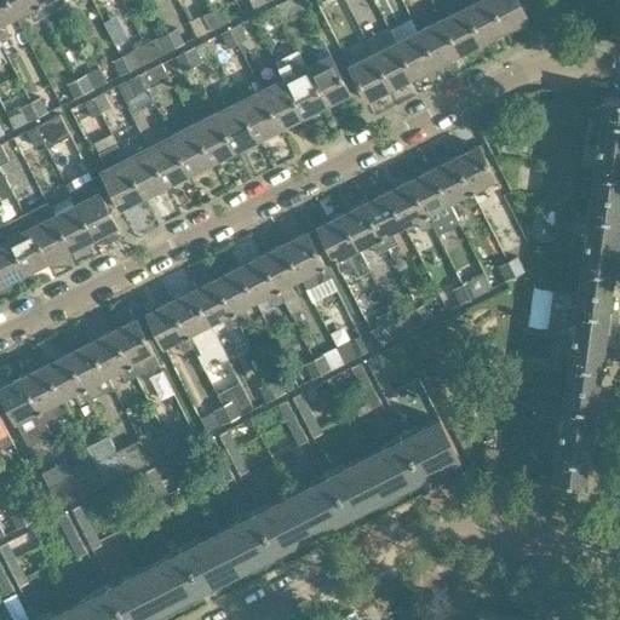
[(15,15),(7,0),(0,0),(0,36),(10,33),(4,21),(15,15)]
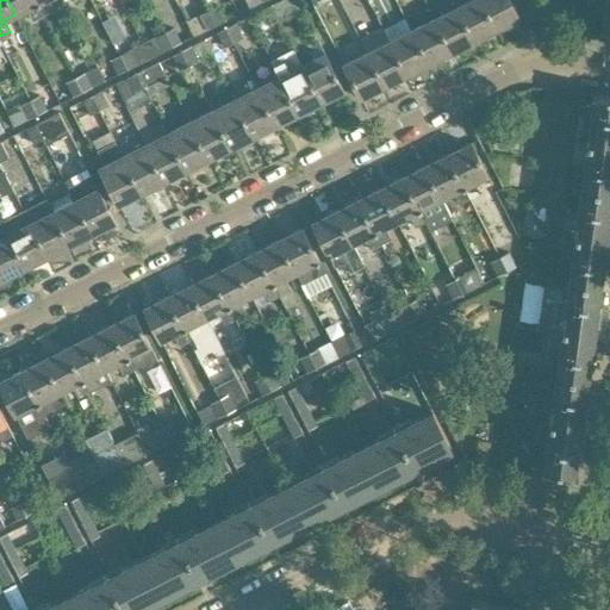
[(43,14),(35,0),(7,0),(14,14),(29,8),(33,19),(43,14)]
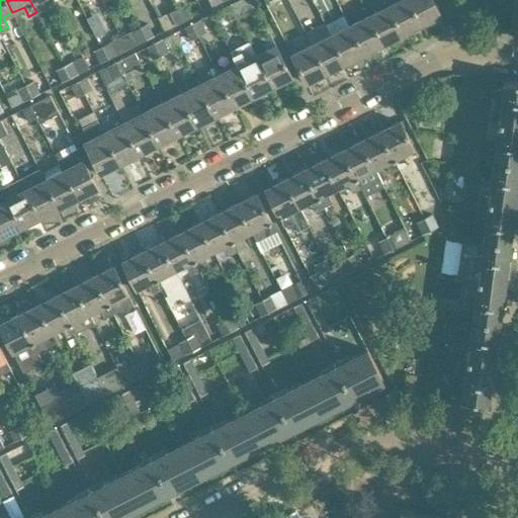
[(29,0),(36,12),(46,8),(41,0),(29,0)]
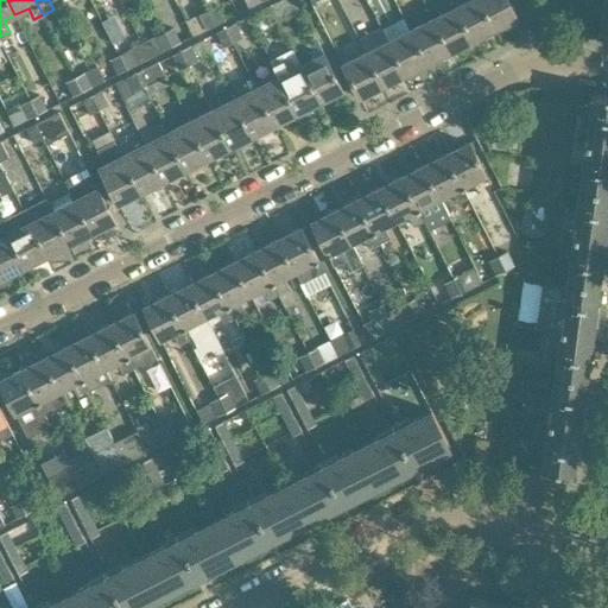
[(302,7),(298,0),(278,0),(272,4),(279,19),(302,7)]
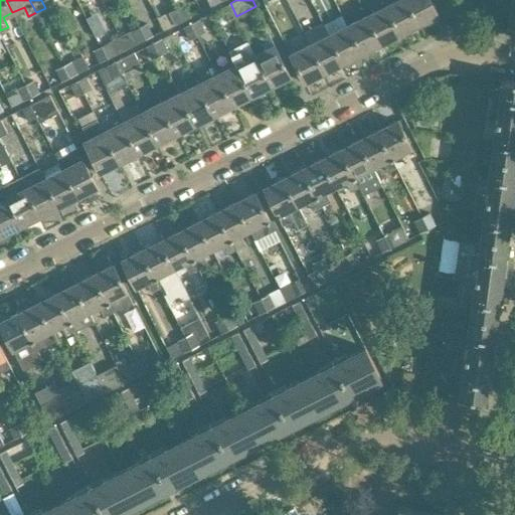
[(419,26),(405,0),(396,0),(386,6),(401,35),(403,34),(405,35),(411,32),(412,29),(419,26)]
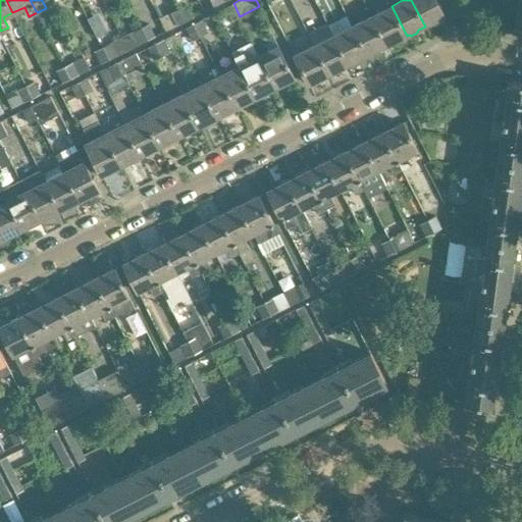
[(445,16),(436,0),(411,0),(425,27),(427,24),(429,27),(437,22),(437,20),(445,16)]
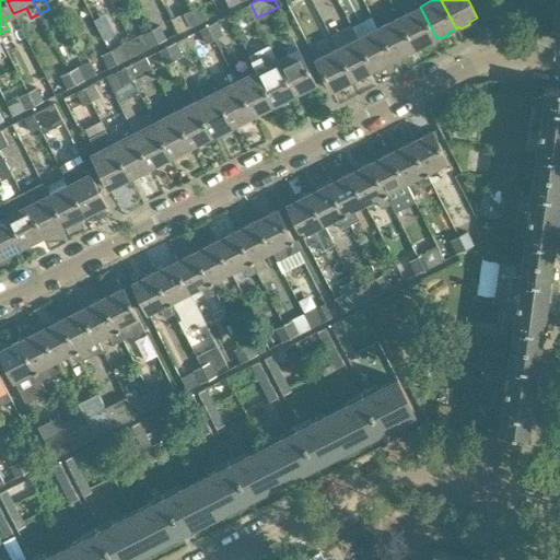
[(208,16),(201,3),(193,8),(199,21),(208,16)]
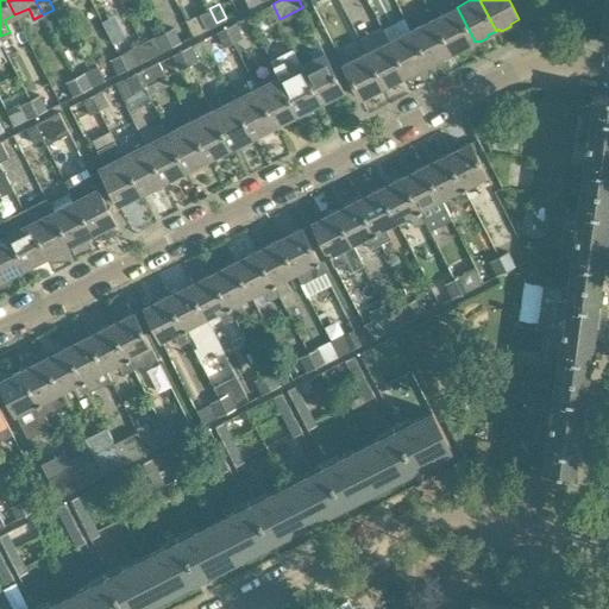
[(280,19),(272,4),(249,16),(256,27),(268,22),(270,24),(280,19)]
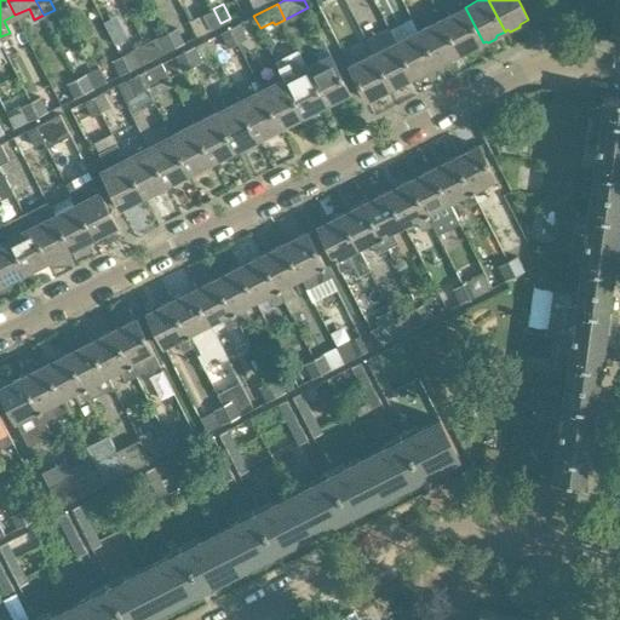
[(483,42),(465,7),(441,18),(459,53),(463,52),(465,55),(474,50),(474,47),(483,42)]
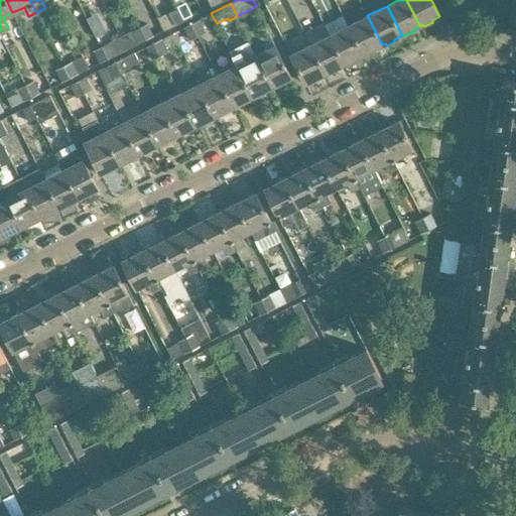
[(177,7),(169,12),(175,23),(183,19),(177,7)]
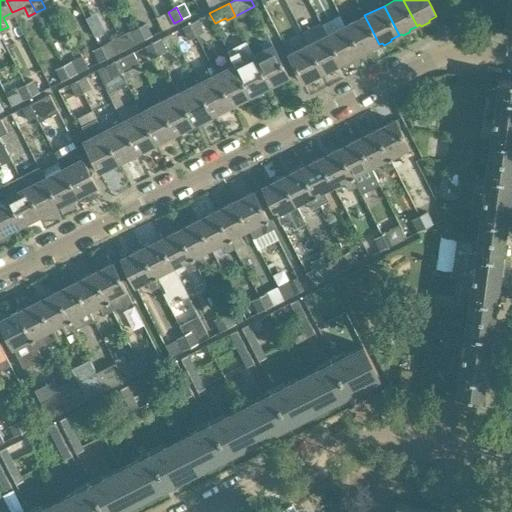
[(174,23),(168,12),(157,18),(162,29),(174,23)]
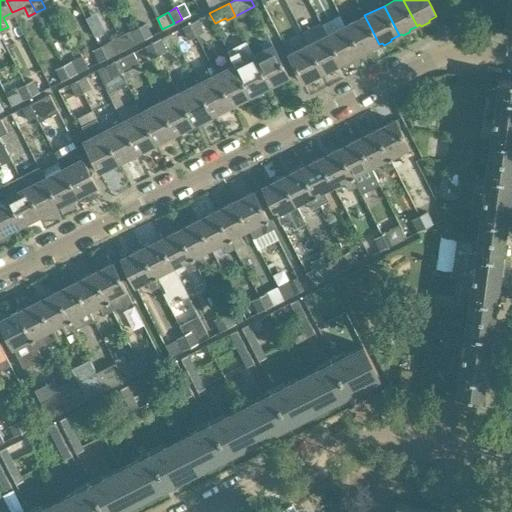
[(379,44),(364,15),(346,25),(361,54),(363,52),(365,54),(372,51),(372,48),(379,44)]
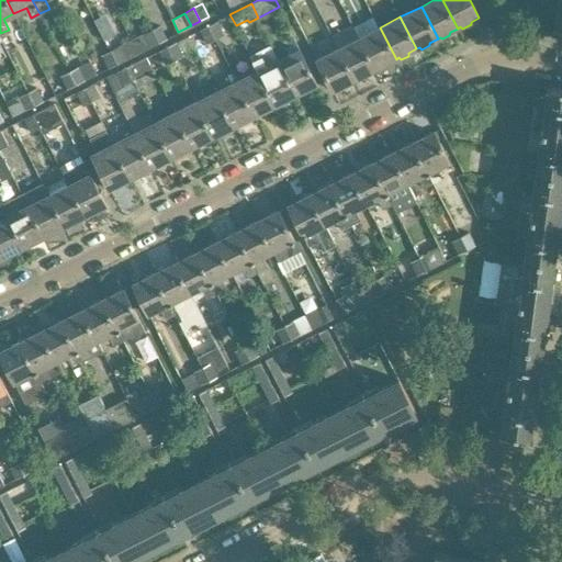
[(225,34),(218,20),(210,24),(216,38),(225,34)]
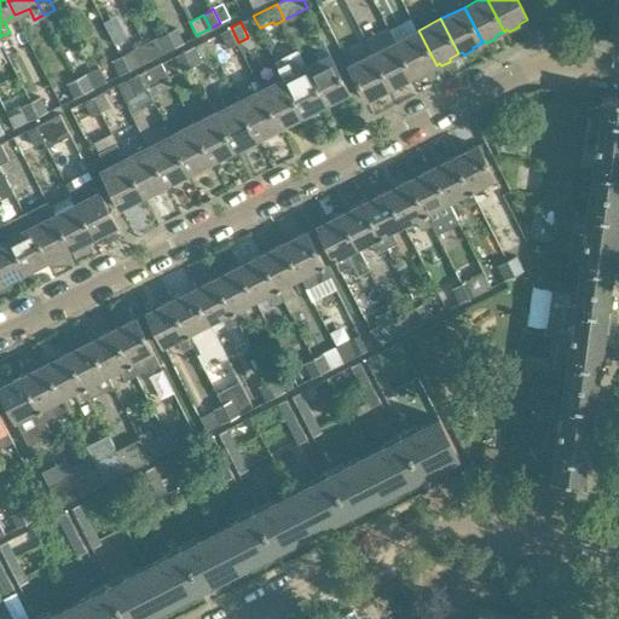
[(238,42),(231,27),(220,32),(229,47),(238,42)]
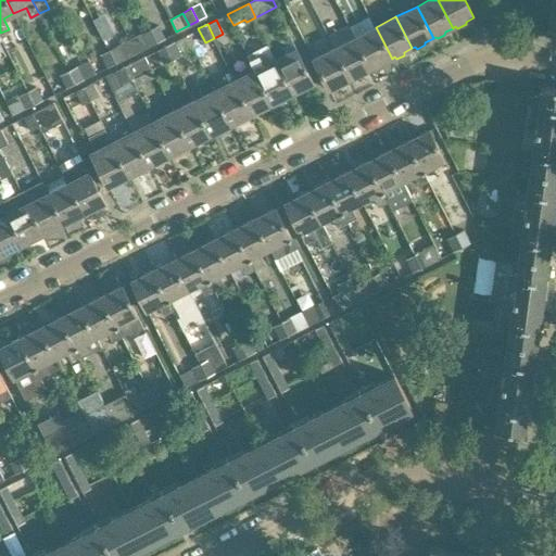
[(165,38),(159,25),(150,29),(156,41),(165,38)]
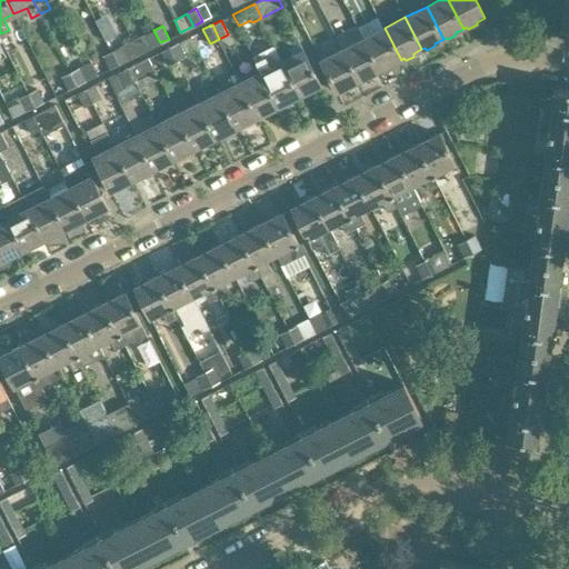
[(380,70),(363,38),(358,26),(337,37),(342,48),(342,49),(359,81),(362,79),(365,81),(371,78),(371,75),(380,70)]
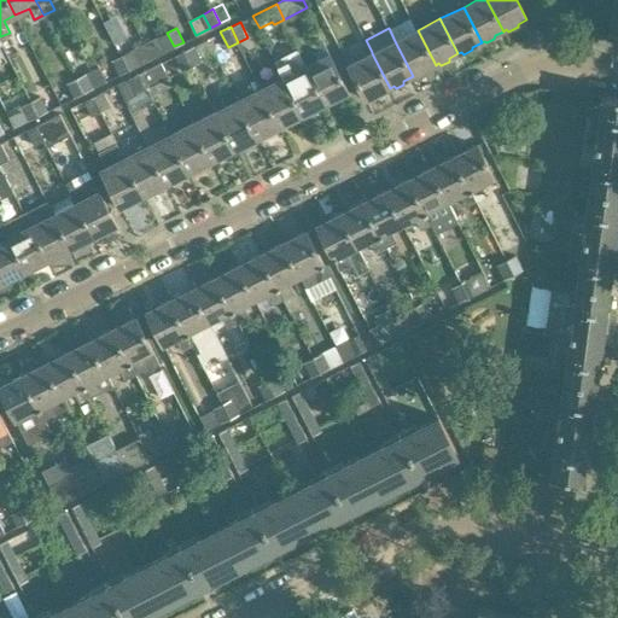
[(436,65),(418,30),(395,41),(413,76),(415,75),(418,77),(425,74),(425,70),(436,65)]
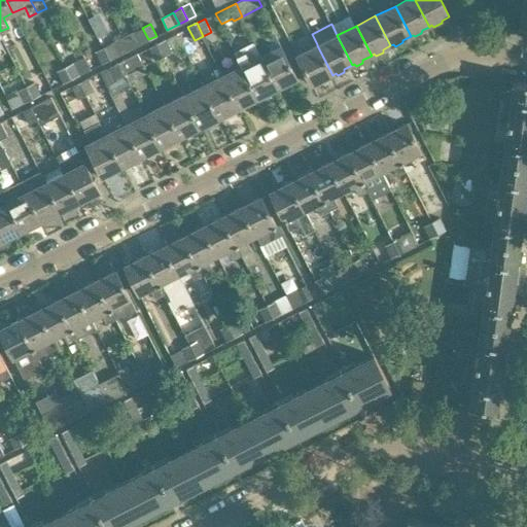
[(129,49),(148,39),(142,28),(124,37),(129,49)]
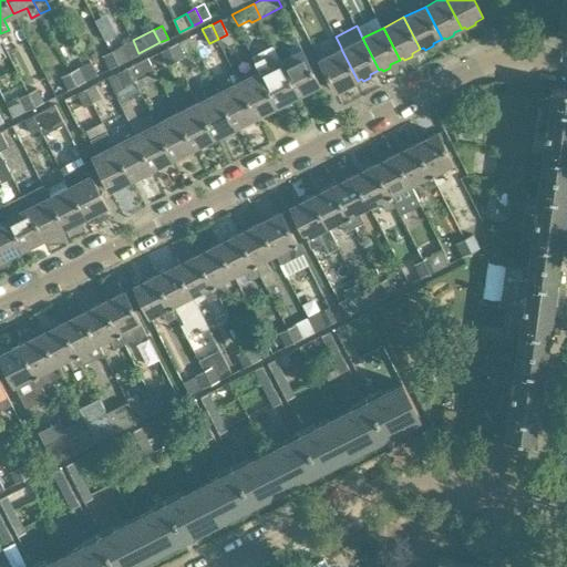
[(341,49),(341,48),(336,37),(332,32),(322,37),(331,53),(320,59),(336,91),(340,90),(342,91),(349,88),(349,85),(358,81),(341,49)]
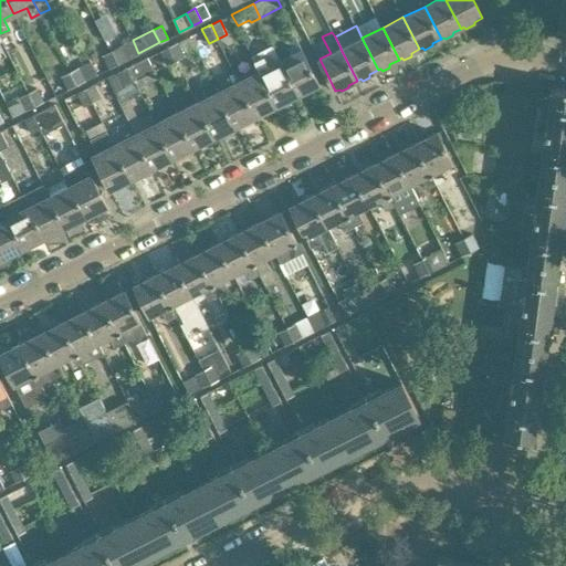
[(138,53),(133,40),(112,51),(117,63),(138,53)]
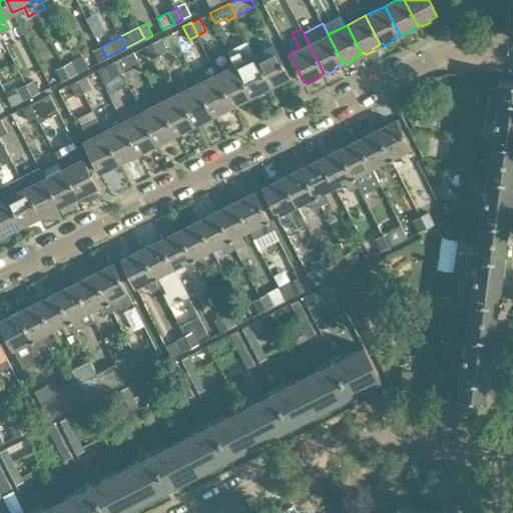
[(167,50),(162,38),(161,37),(153,41),(159,54),(167,50)]
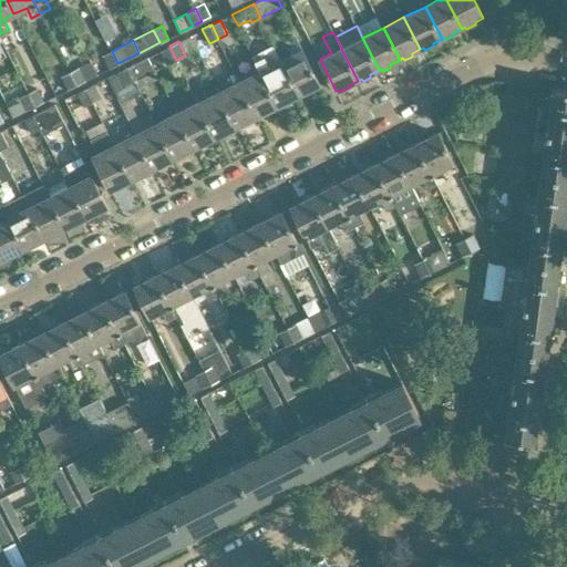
[(274,44),(253,54),(260,71),(277,104),(285,100),(288,102),(296,99),(296,95),(298,94),(281,60),(274,44)]
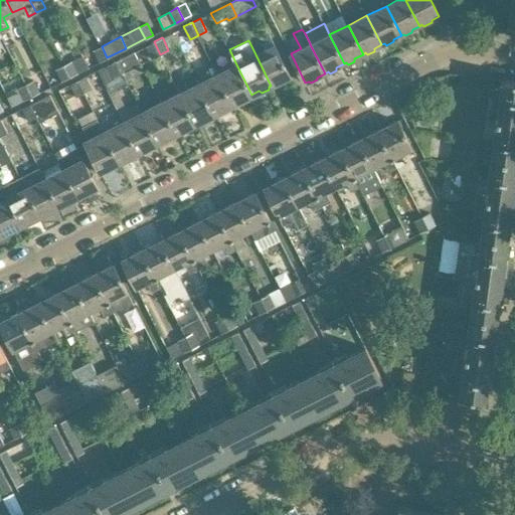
[(160,54),(154,41),(146,45),(152,58),(160,54)]
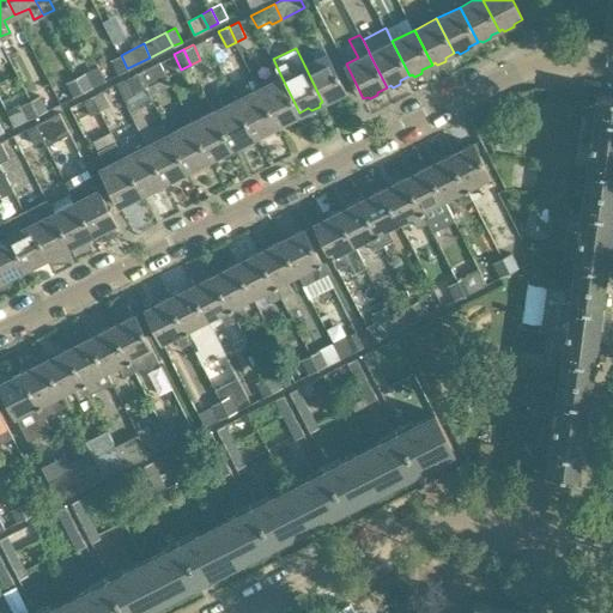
[(346,91),(327,53),(304,65),(322,102),(332,97),(334,98),(341,95),(341,93),(346,91)]
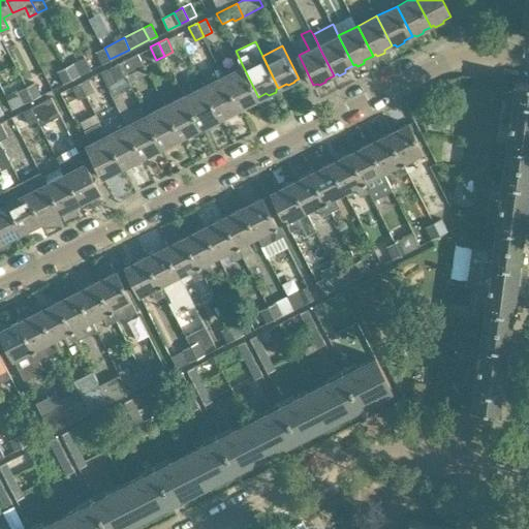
[(110,59),(104,48),(96,51),(102,63),(110,59)]
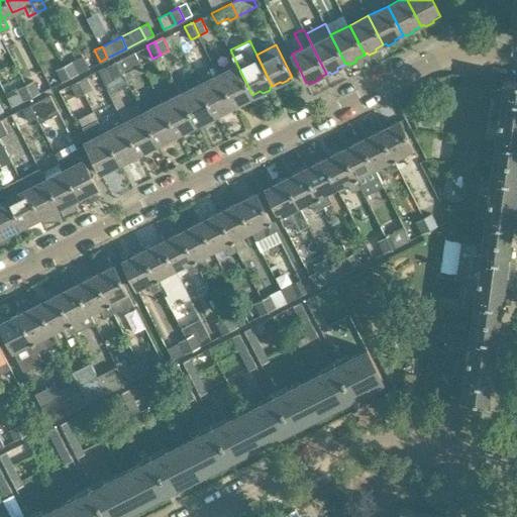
[(135,53),(117,62),(126,81),(144,72),(144,71),(135,53)]
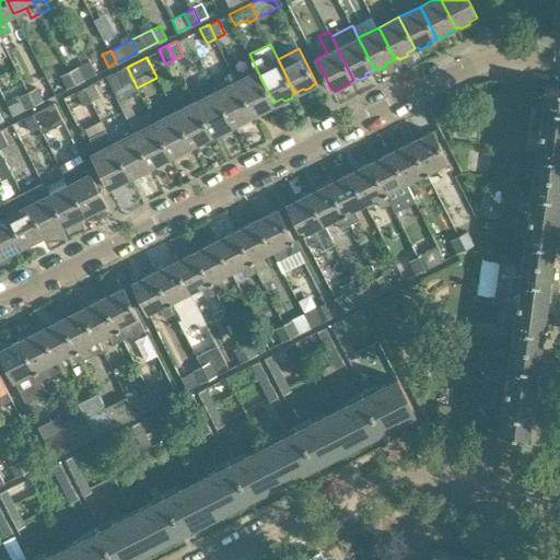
[(78,66),(69,71),(76,83),(84,79),(78,66)]
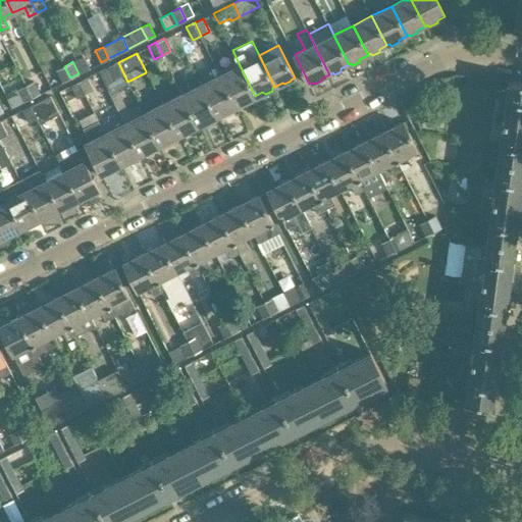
[(129,86),(118,62),(98,71),(120,114),(127,110),(118,91),(129,86)]
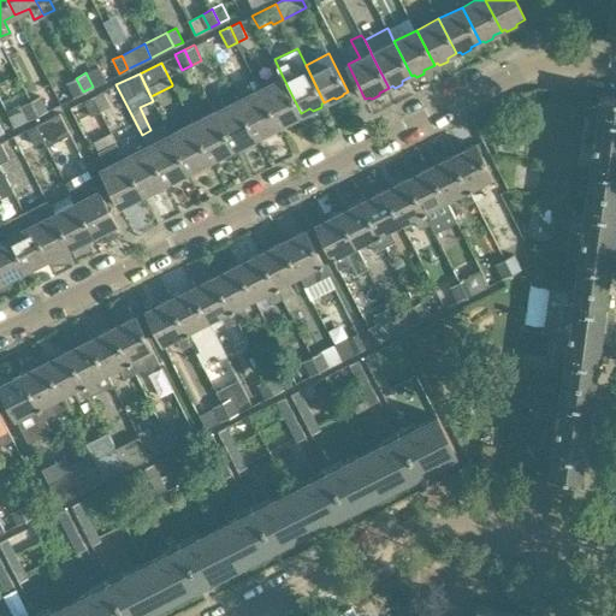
[(301,113),(283,77),(260,88),(278,125),(289,120),(291,123),(297,119),(298,114),(301,113)]
